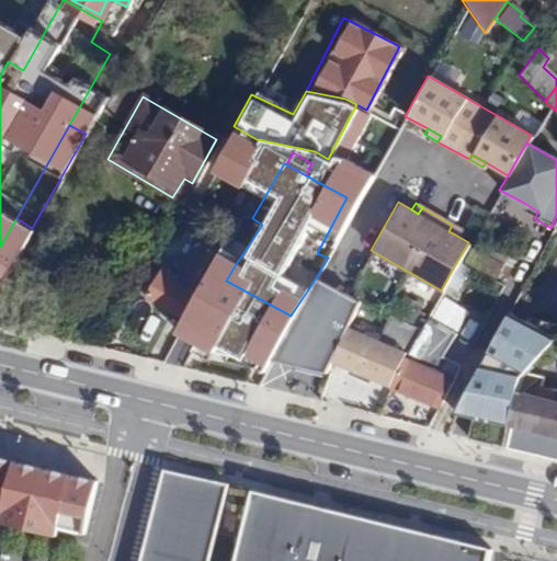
[(538,212),(524,203),(520,210),(534,218),(538,212)]
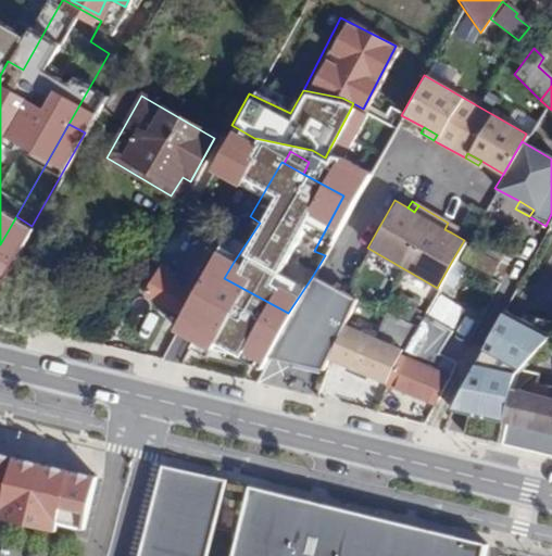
[(455,226),(448,223),(444,229),(451,232),(455,226)]
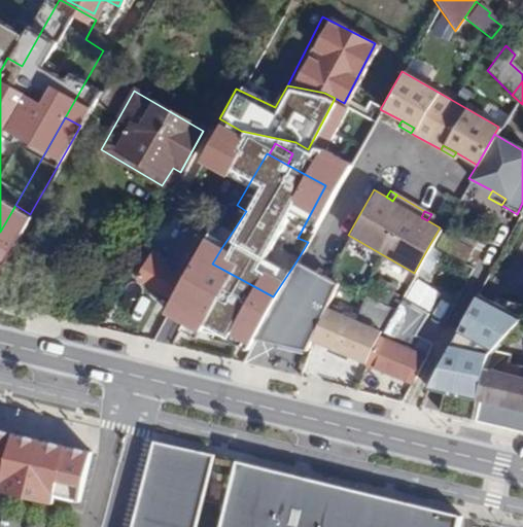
[(168,303),(183,274),(177,272),(198,235),(180,225),(164,256),(154,252),(140,278),(158,287),(153,294),(168,303)]
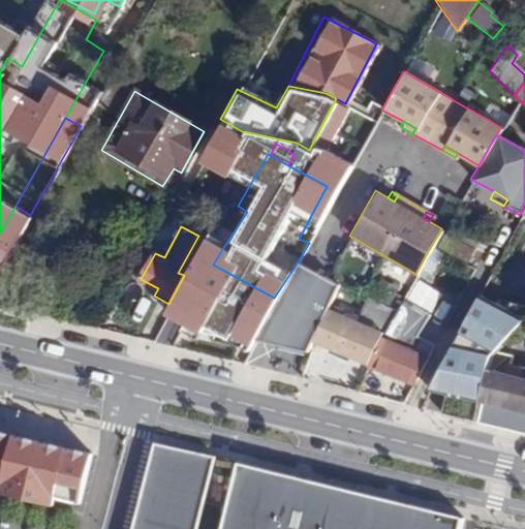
[(222,249),(204,239),(184,275),(168,304),(162,313),(201,334),(204,327),(246,349),(251,339),(274,298),(213,265),(222,249)]
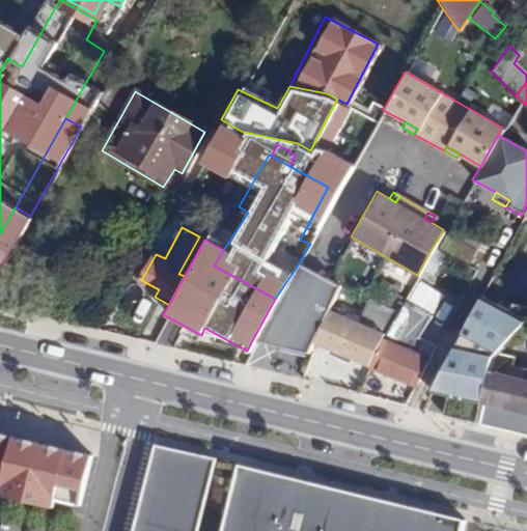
[(433,247),(422,266),(436,273),(446,255),(433,247)]
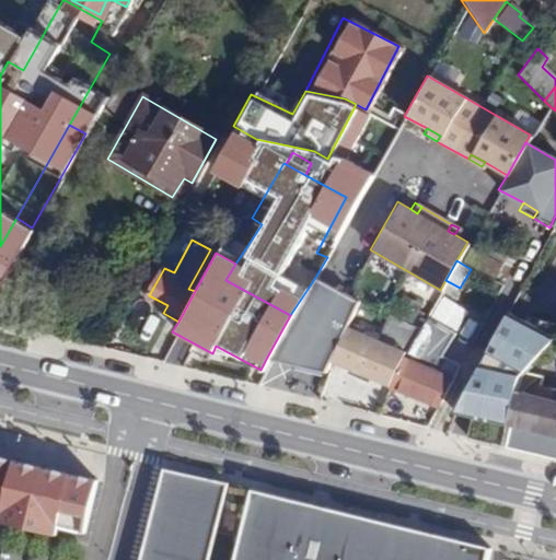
[(346,328),(358,300),(314,279),(290,315),(266,359),(326,374),(332,363),(346,328)]
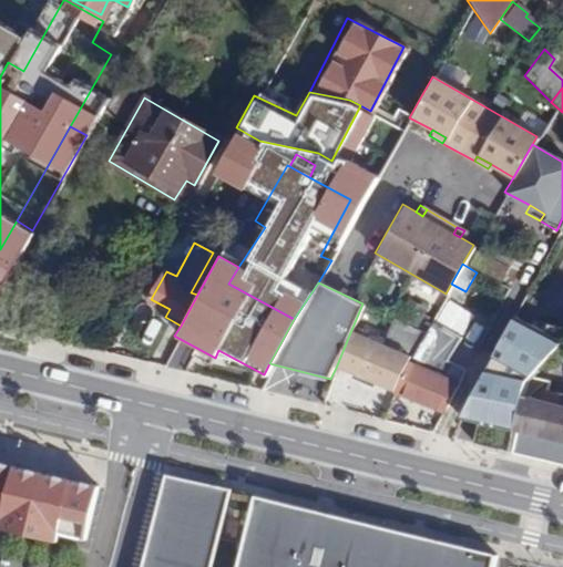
[(492,349),(529,368),(556,341),(510,317),(492,349)]
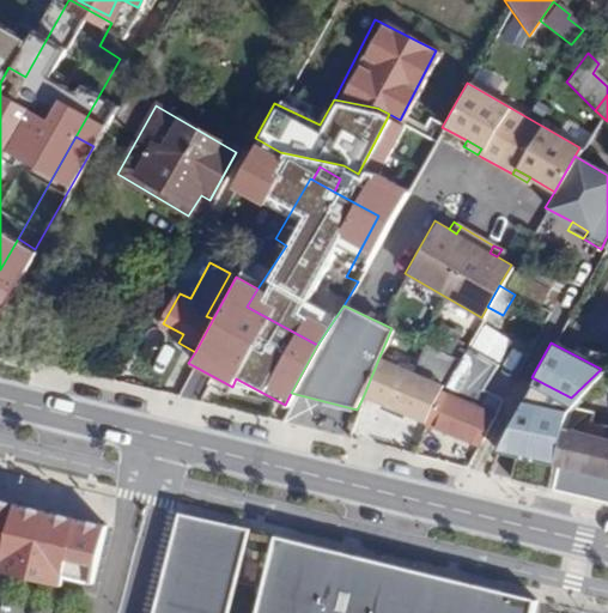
[(380,404),(426,423),(447,377),(447,376),(457,358),(424,344),(411,372),(395,366),(380,404)]
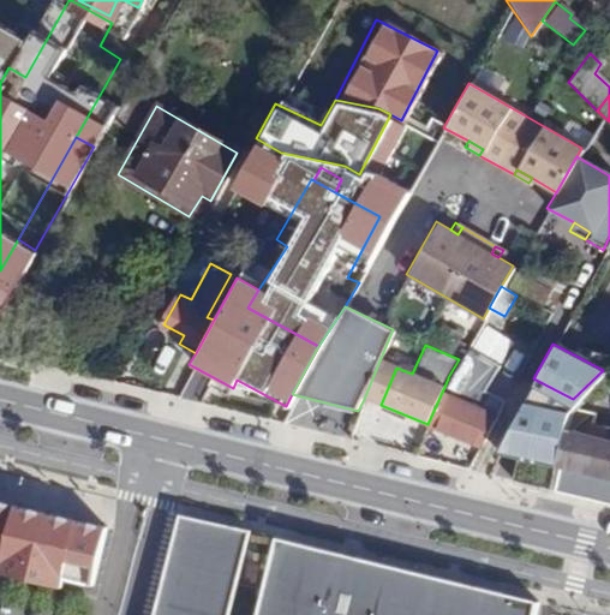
[(453,378),(448,377),(448,378),(428,424),(478,445),(491,413),(470,405),(472,396),(464,393),(468,383),(482,392),(496,365),(468,351),(453,378)]
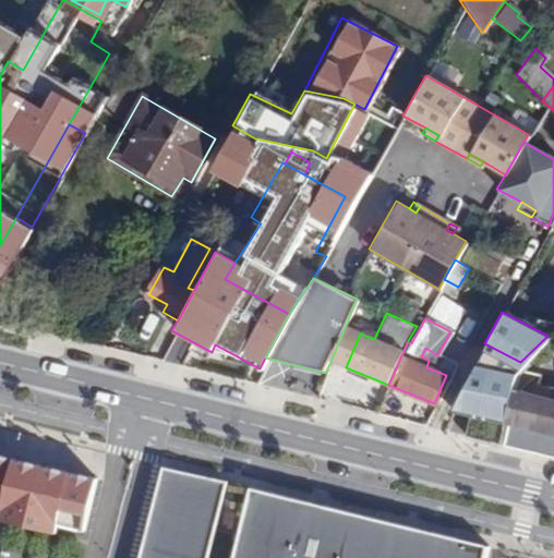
[(330,362),(346,367),(360,334),(345,327),(330,362)]
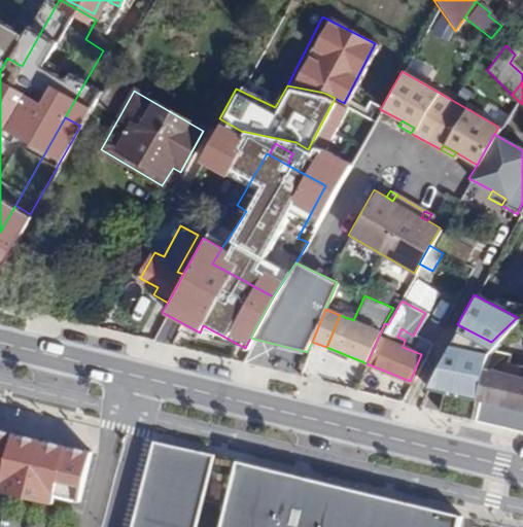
[(478,398),(488,351),(458,344),(434,388),(448,391),(478,398)]
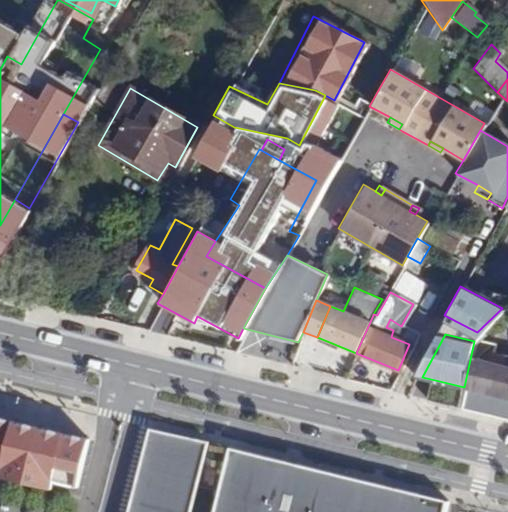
[(496,342),(477,338),(474,341),(464,387),(460,399),(459,406),(507,417),(507,356),(493,353),(496,342)]
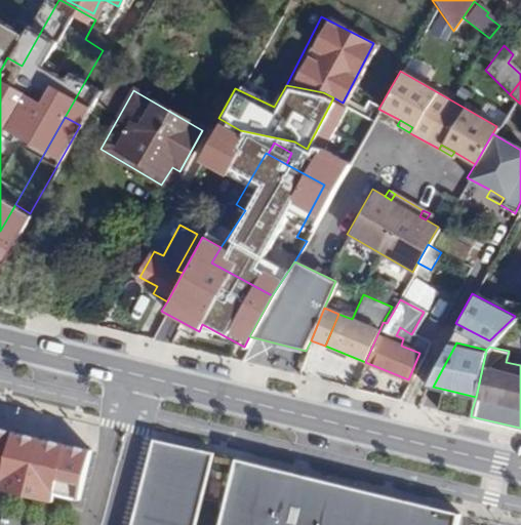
[(472,409),(476,397),(446,390),(443,403),(472,409)]
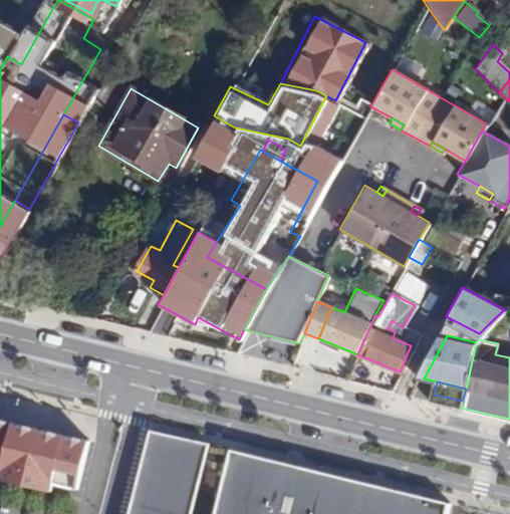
[(85,442),(0,419),(0,475),(48,489),(51,481),(74,487),(85,442)]
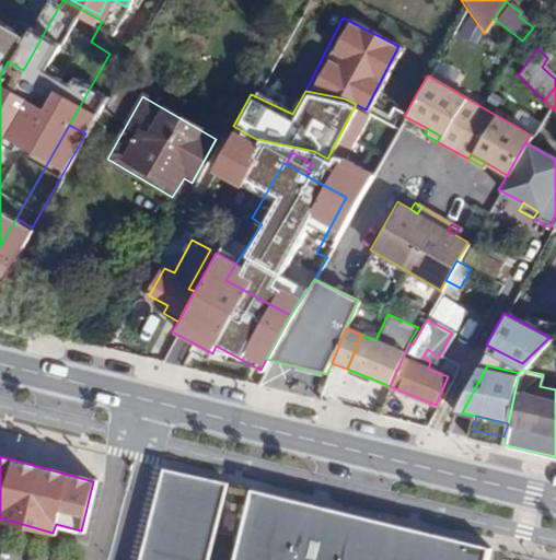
[(136,559),(204,559),(212,531),(223,485),(159,469),(136,559)]
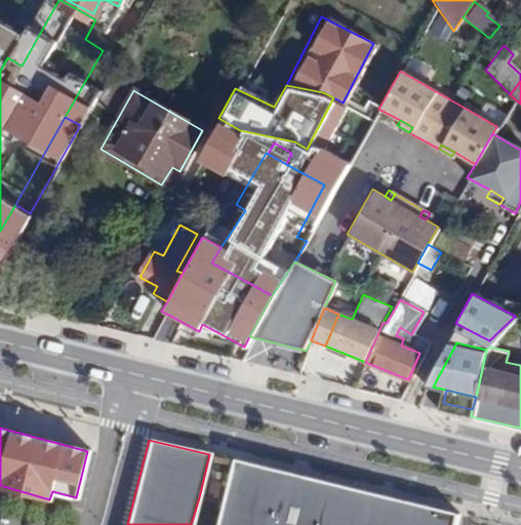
[(454,524),(458,513),(404,499),(403,507),(391,503),(393,497),(385,495),(303,476),(302,484),(289,481),(291,474),(233,459),(222,503),(216,524),(454,524)]
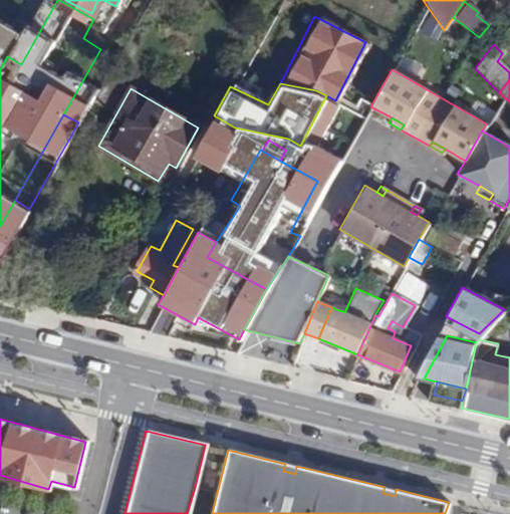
[(295,474),(296,466),(285,464),(283,471),(295,474)]
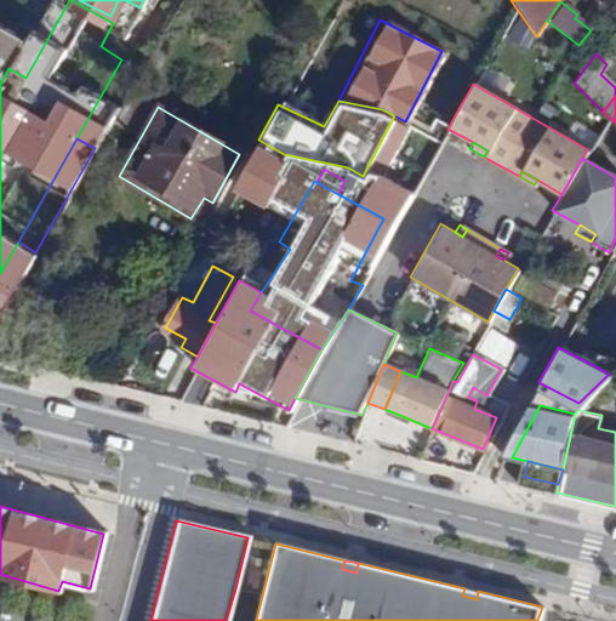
[(477,599),(478,591),(465,588),(462,596),(477,599)]
